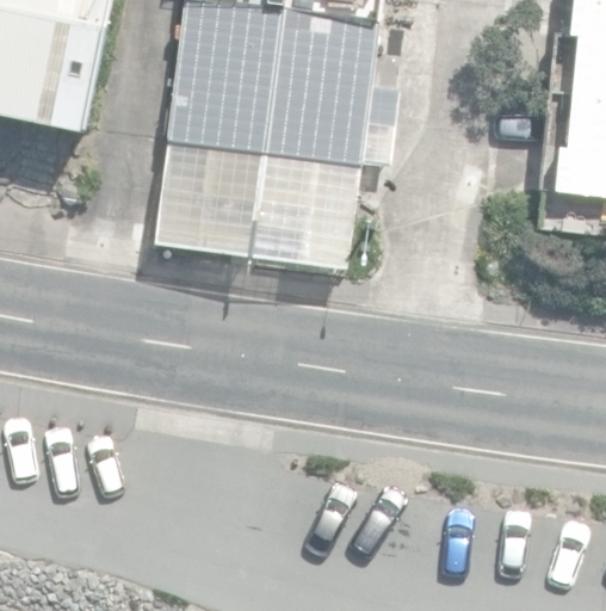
[(0,115),(80,133),(82,133),(110,0),(0,0),(0,115)]
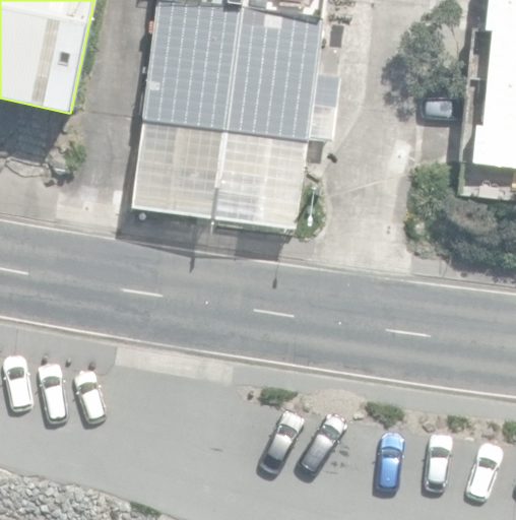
[(320,20),(177,0),(157,0),(142,119),(304,140),(320,20)]
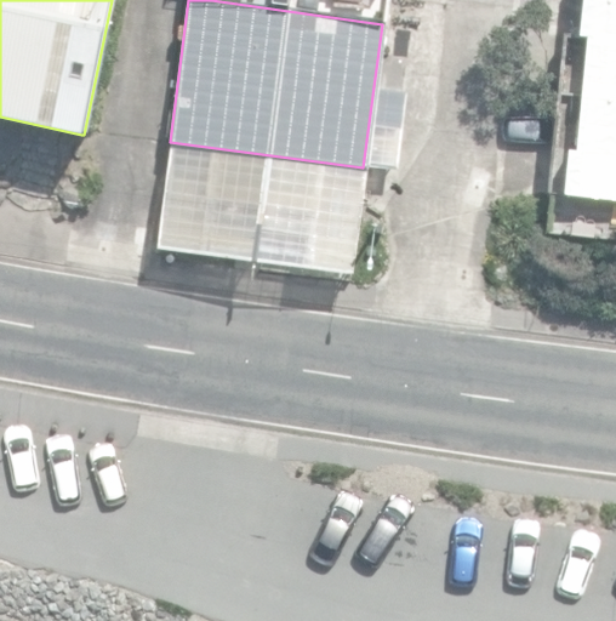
[(211,0),(382,24),(385,0),(211,0)]
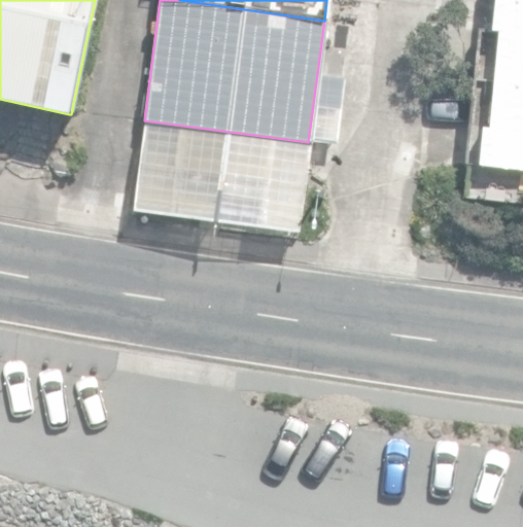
[(478,165),(522,169),(522,0),(494,0),(491,30),(498,31),(488,131),(481,131),(478,165)]
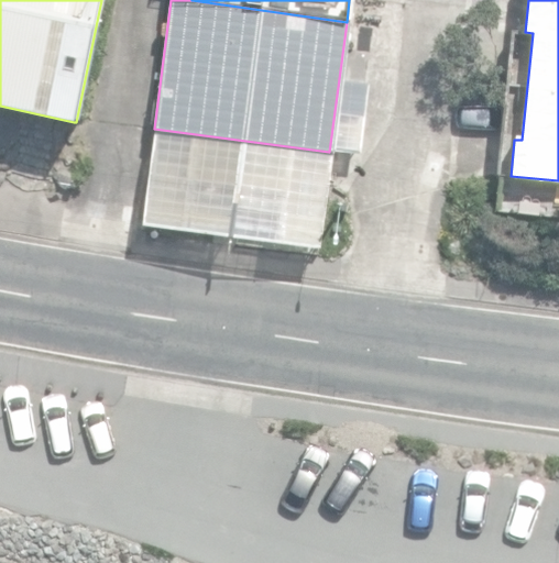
[(366,83),(342,78),(336,114),(360,118),(366,83)]
